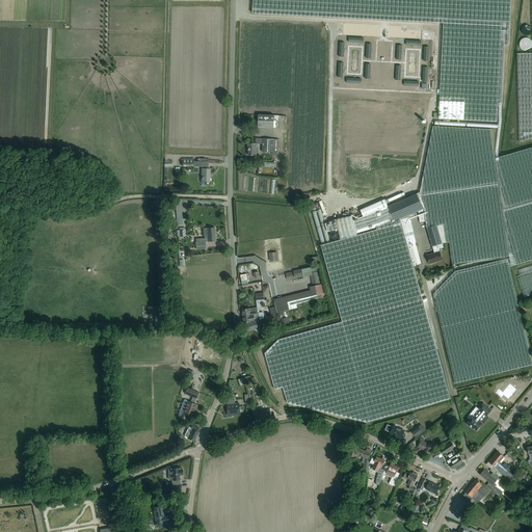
[(511,0),(253,0),(253,14),(443,23),(439,118),(497,122),(498,105),(502,105),(505,45),(509,45),(511,0)]
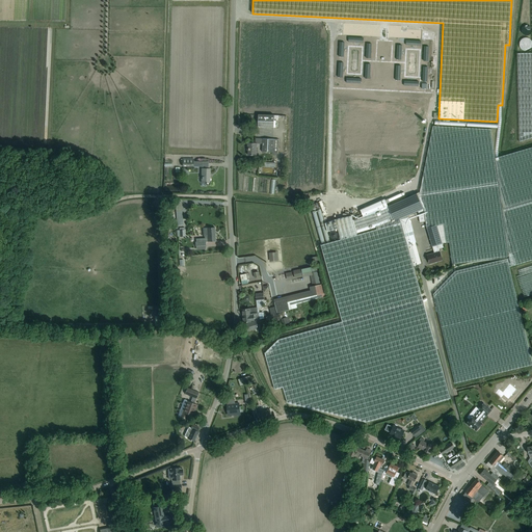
[(378,43),(377,58),(390,58),(391,44),(378,43)]
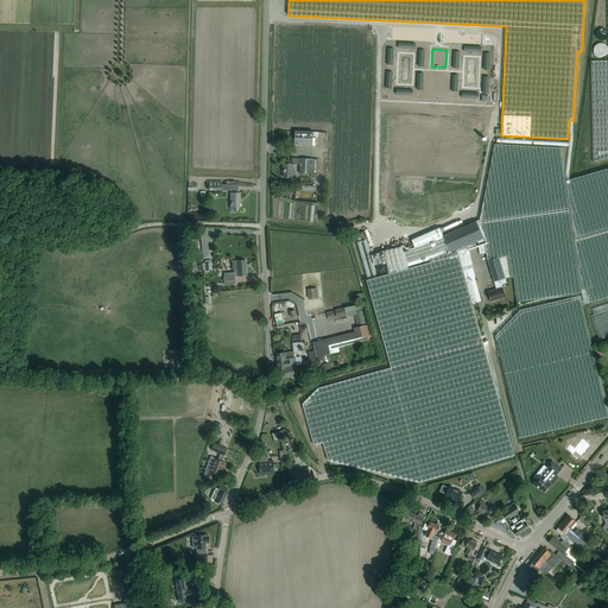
[(607,61),(591,61),(594,162),(607,157),(607,61)]
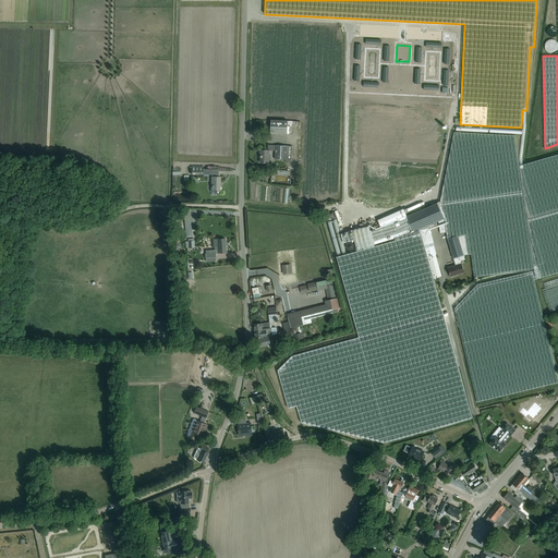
[(287,134),(287,131),(288,121),(271,120),(270,134),(287,134)]
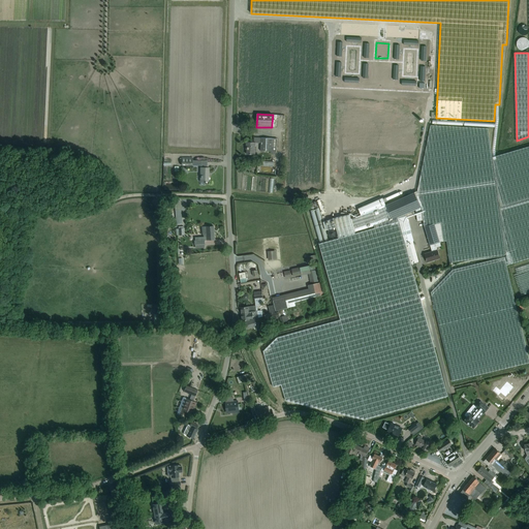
[(411,265),(418,262),(413,242),(406,215),(415,211),(415,212),(417,222),(424,221),(425,227),(430,245),(432,252),(425,254),(427,262),(439,258),(436,248),(441,246),(440,243),(443,242),(446,241),(449,262),(505,254),(506,256),(453,269),(431,291),(453,379),(528,361),(528,359),(506,266),(528,258),(528,149),(492,159),(488,131),(431,128),(417,192),(385,206),(384,204),(387,201),(386,198),(383,200),(382,199),(358,210),(361,217),(351,220),(350,215),(323,222),(327,230),(336,228),(339,239),(319,244),(340,318),(277,336),(263,349),(274,384),(281,382),(285,398),(365,416),(447,394),(419,291),(418,291),(411,265)]
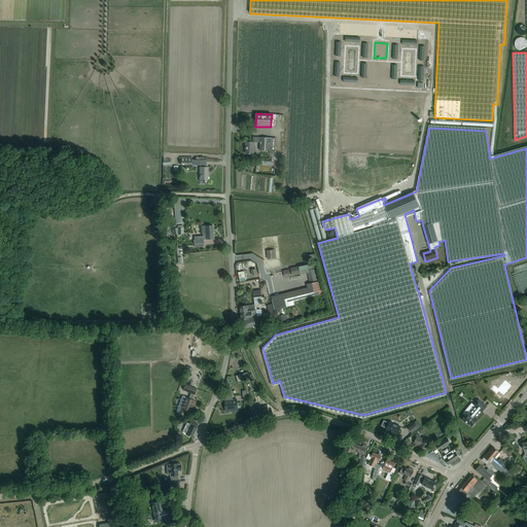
[(260,137),(259,150),(276,151),(276,138),(260,137)]
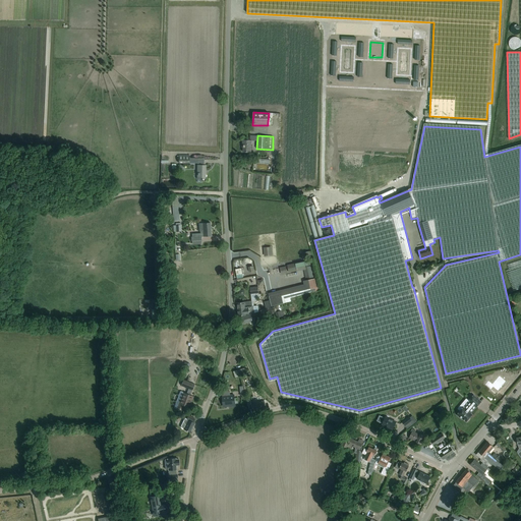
[(251,140),(247,140),(242,140),(242,146),(243,146),(243,147),(243,152),(251,153),(251,140)]
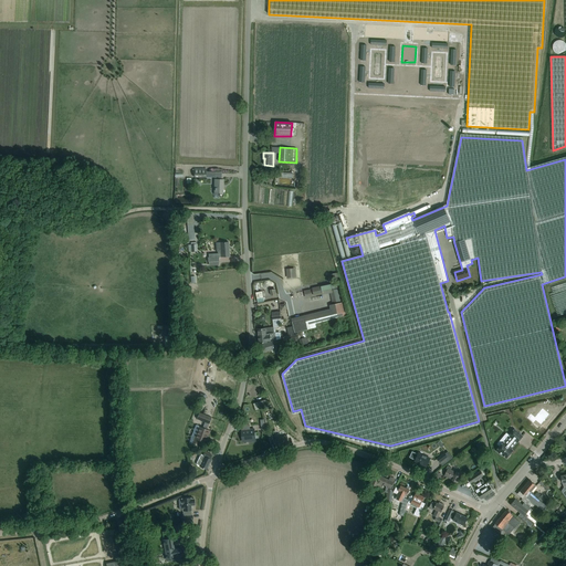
[(220,242),(220,251),(219,251),(218,252),(218,253),(209,254),(209,258),(208,258),(208,262),(219,261),(219,257),(221,257),(229,257),(229,242),(220,242)]
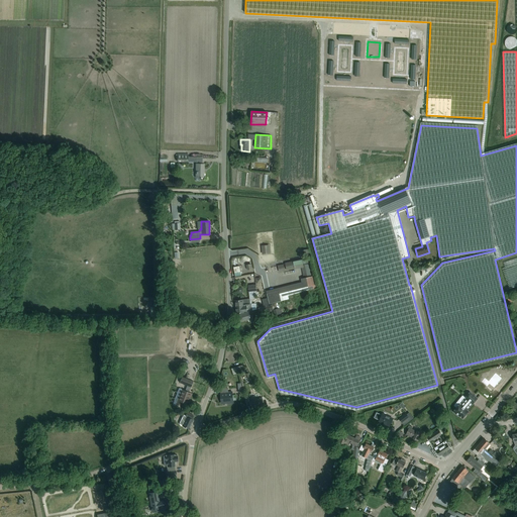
[(273,243),(265,243),(266,251),(274,251),(273,243)]
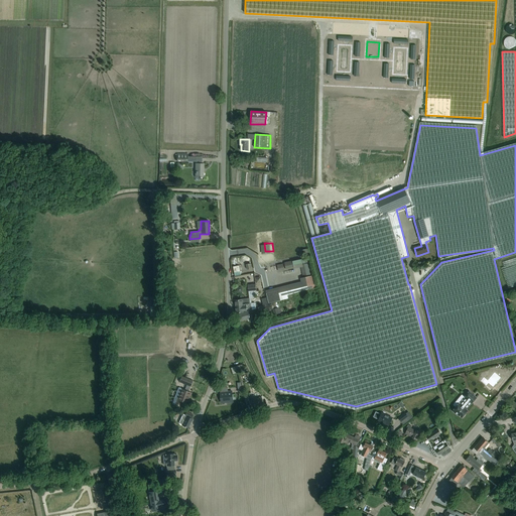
[(302,263),(308,262),(307,257),(292,261),(294,268),(294,269),(301,267),(303,277),(310,275),(308,263),(302,264),(302,263)]
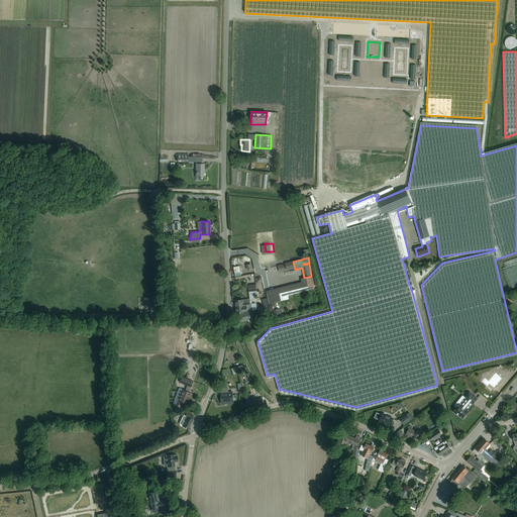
[(285,263),(287,271),(294,269),(293,262),(285,263)]
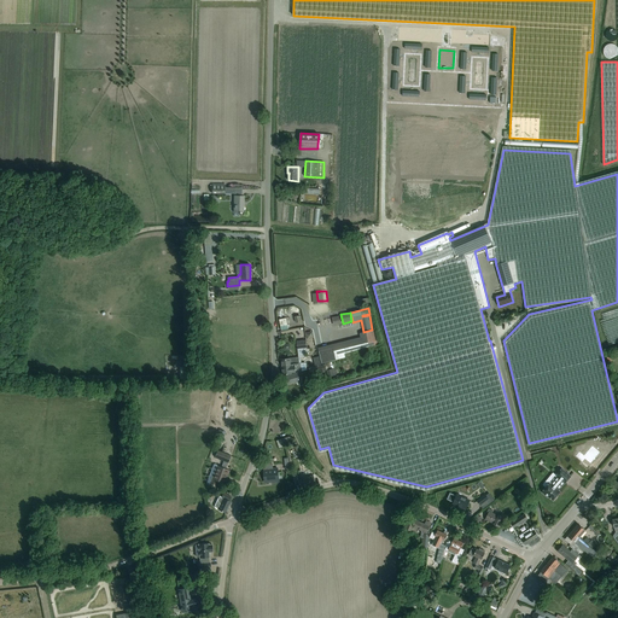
[(361,337),(318,348),(319,351),(322,363),(336,360),(345,357),(344,355),(344,353),(369,345),(379,343),(375,330),(366,332),(360,333),(361,337)]
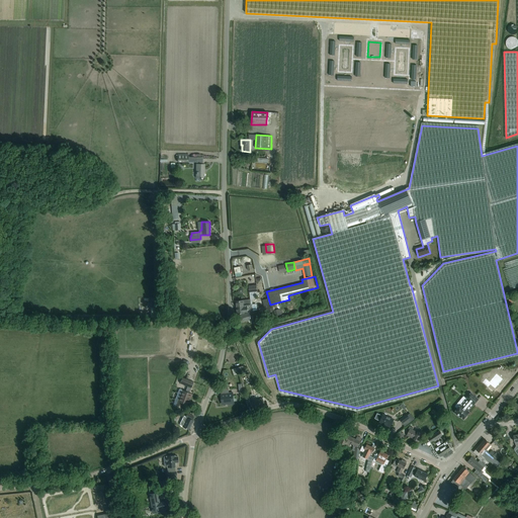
[(244,308),(237,308),(237,314),(238,314),(244,314),(244,313),(253,312),(252,298),(256,298),(256,296),(258,296),(257,292),(250,293),(250,299),(251,299),(251,305),(248,306),(248,305),(244,305),(244,308)]
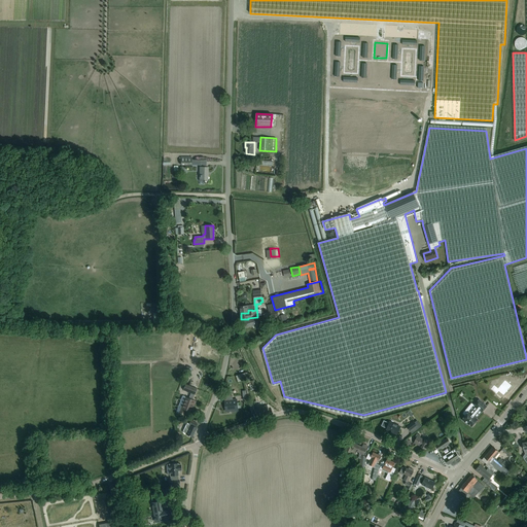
[(240,307),(241,313),(248,313),(248,310),(252,310),(252,311),(255,310),(255,305),(254,305),(240,307)]
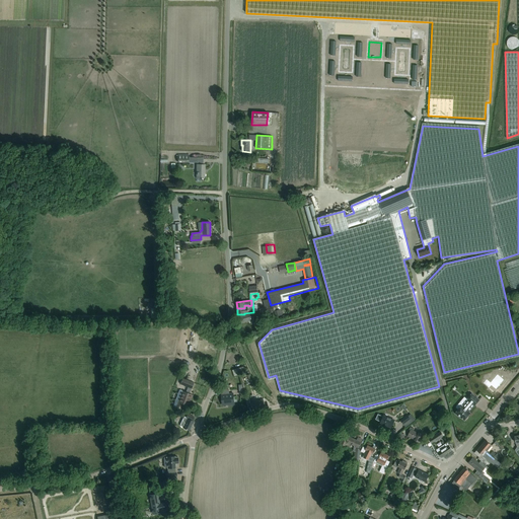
[(261,314),(274,311),(276,316),(282,314),(279,304),(277,304),(260,309),(261,314)]
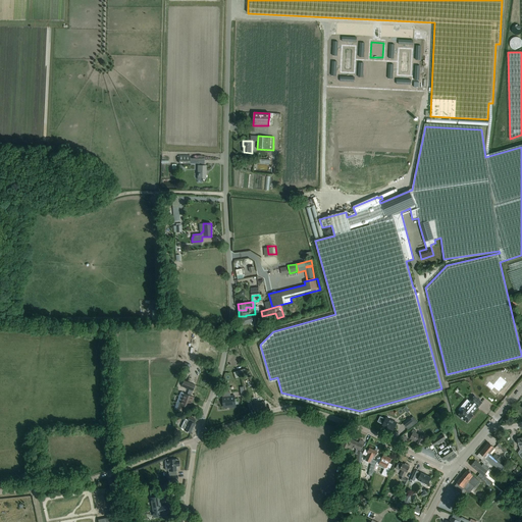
[(251,315),(248,316),(243,317),(243,318),(239,319),(240,324),(245,323),(245,324),(253,322),(251,315)]
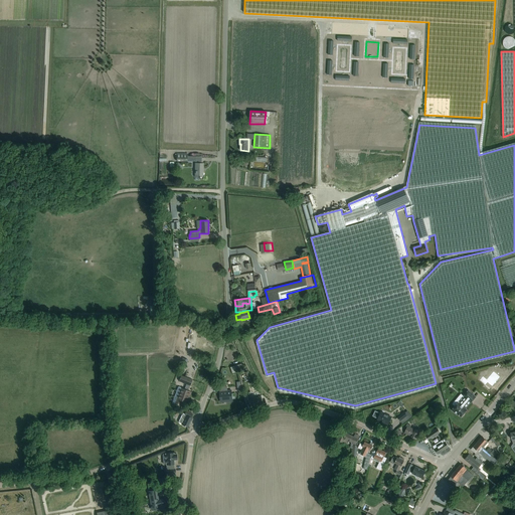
[(243,369),(242,363),(230,367),(232,373),(243,369)]
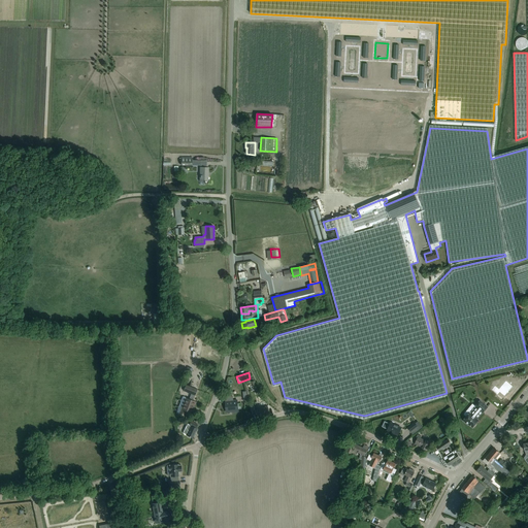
[(495,386),(492,389),(496,394),(498,391),(503,395),(512,387),(505,382),(499,389),(495,386)]
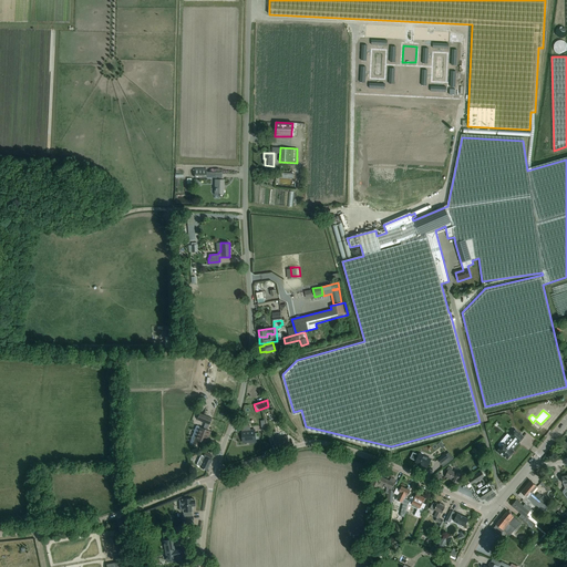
[(212,418),(199,413),(197,420),(205,423),(203,429),(196,426),(192,439),(194,440),(192,444),(199,447),(200,442),(202,442),(203,443),(205,443),(207,437),(206,437),(207,436),(208,436),(210,432),(206,431),(209,424),(212,418)]
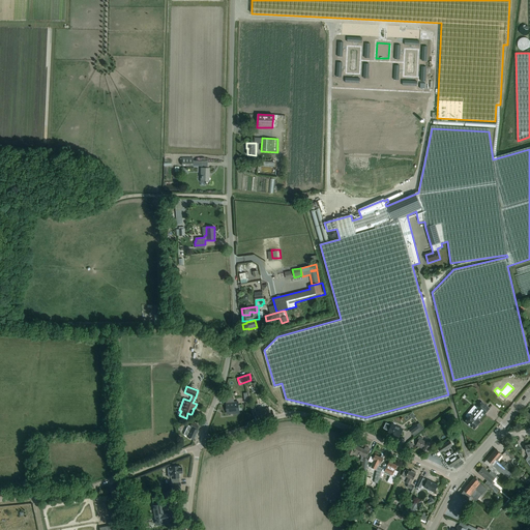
[(226,403),(227,413),(239,412),(238,402),(234,402),(234,400),(227,401),(227,403),(226,403)]
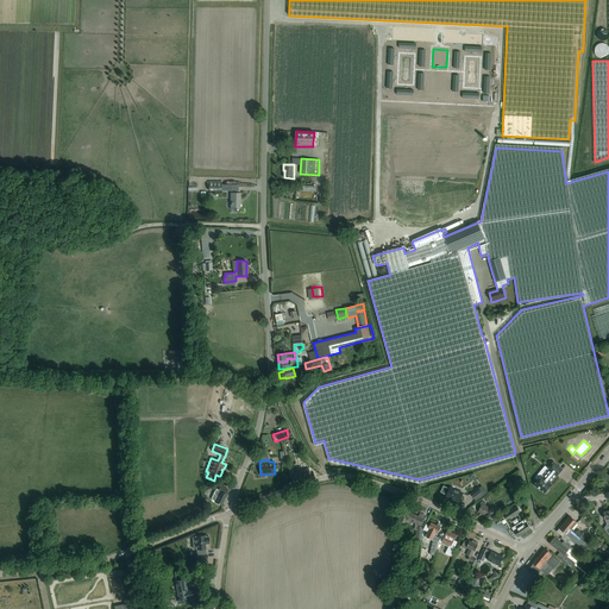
[(548,485),(551,483),(557,476),(563,470),(553,462),(547,469),(550,470),(542,477),(539,473),(535,478),(538,481),(534,485),(540,490),(540,489),(545,493),(546,491),(547,491),(550,489),(550,488),(551,487),(548,485)]
